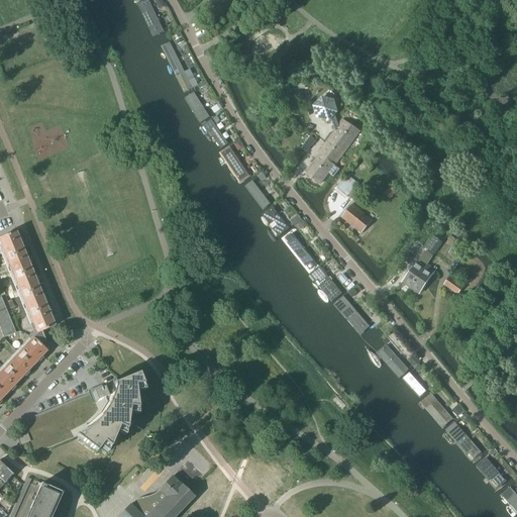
[(143,0),(143,2),(152,21),(156,22),(159,20),(160,18),(149,0),(143,0)]
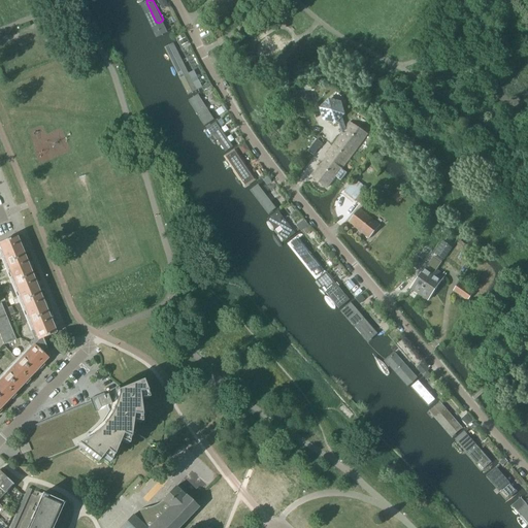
[(168,42),(177,62),(179,63),(183,62),(184,60),(174,39),(172,38),(169,40),(168,42)]
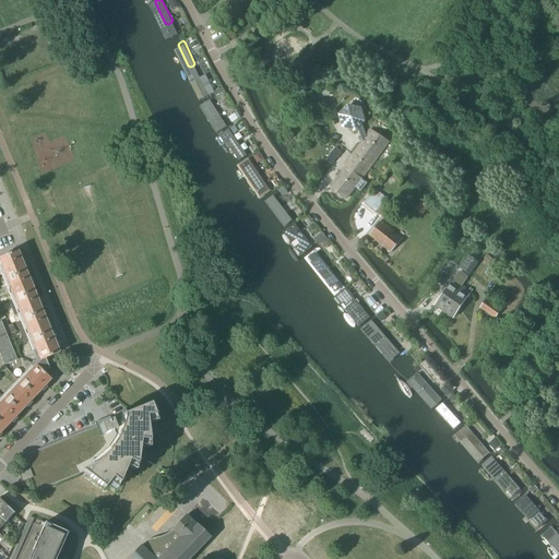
[(203,93),(214,113),(217,113),(221,111),(221,108),(210,88),(206,87),(203,90),(203,93)]
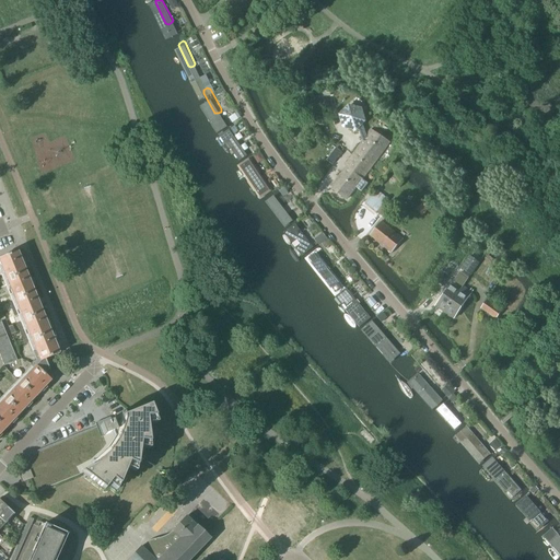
[(303,108),(303,111),(304,113),(306,115),(308,115),(311,114),(313,112),(313,109),(312,107),(311,105),(307,105),(305,106),(303,108)]
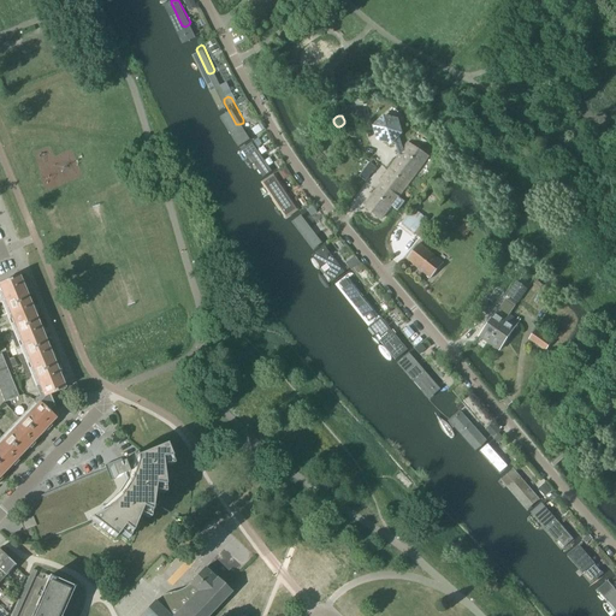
[(408,143),(404,149),(403,150),(398,136),(401,134),(397,119),(384,117),(374,126),(378,140),(391,143),(394,141),(398,155),(378,183),(380,184),(365,207),(381,219),(391,207),(397,211),(397,212),(404,203),(404,202),(398,197),(428,158),(408,143)]
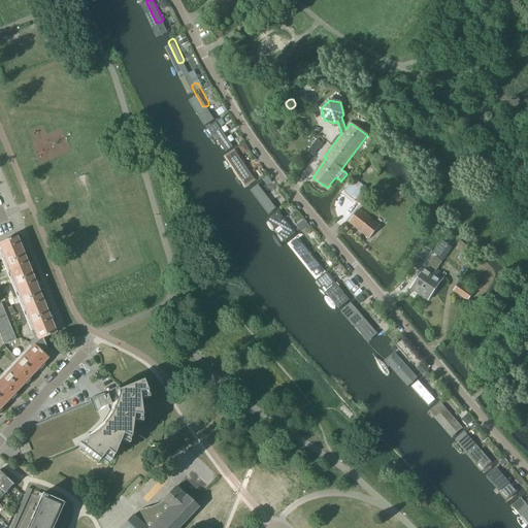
[(212,130),(224,149),(227,149),(230,147),(230,144),(219,126),(216,126),(213,127),(212,130)]
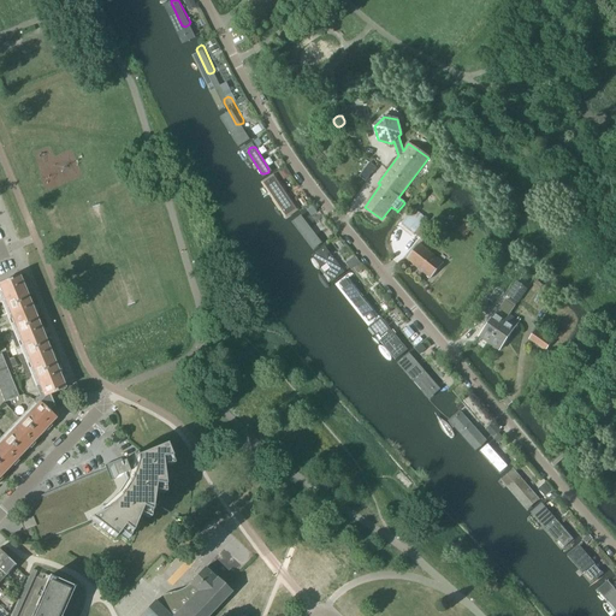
[(272,179),(286,200),(290,200),(292,199),(294,195),(279,175),(276,173),(272,176),(272,179)]
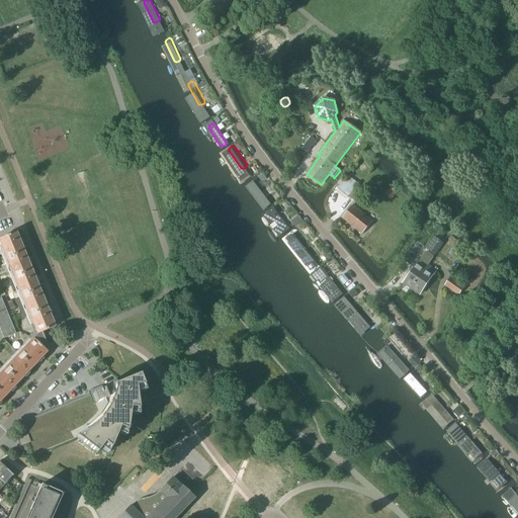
[(252,185),(265,201),(267,202),(270,200),(270,197),(258,180),(255,180),(252,182),(252,185)]
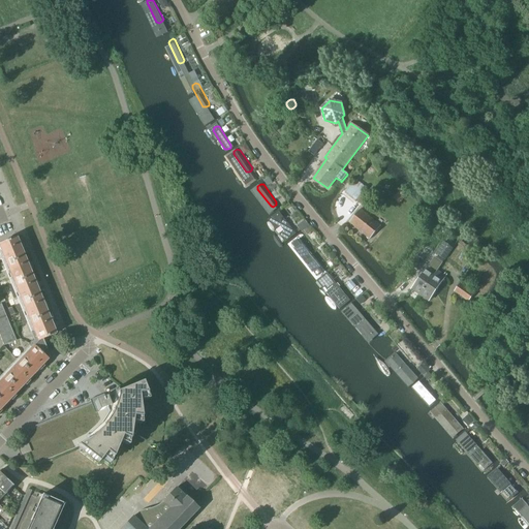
[(276,213),(289,230),(292,230),(294,229),(296,226),(282,209),(279,209),(277,210),(276,213)]
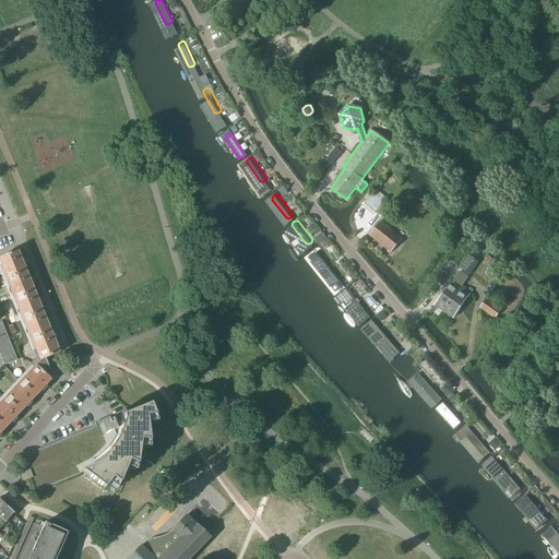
[(369,235),(391,253),(402,239),(380,222),(369,235)]
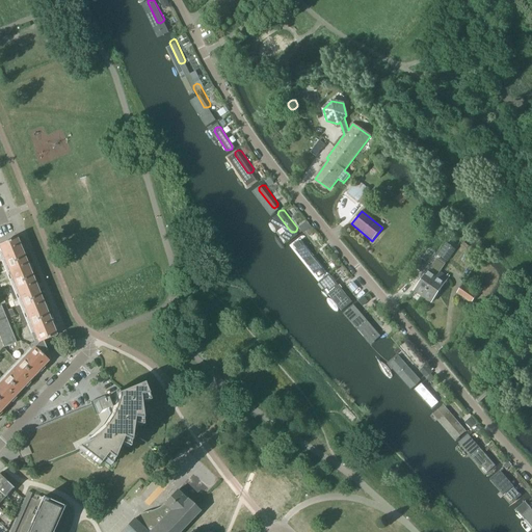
[(0,245),(0,254),(5,266),(24,258),(17,239),(0,245)]
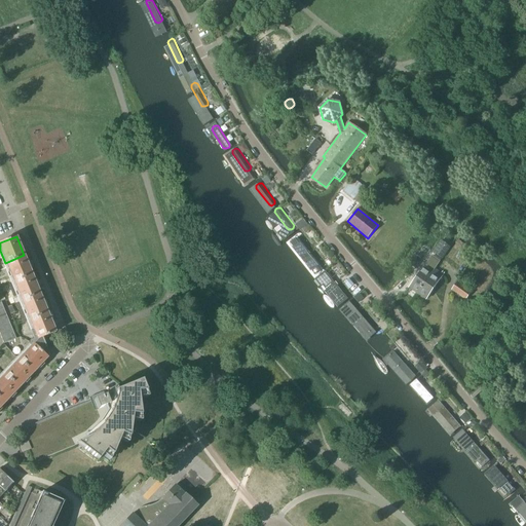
[(297,241),(310,259),(313,259),(315,257),(316,255),(303,237),(300,237),(298,239),(297,241)]
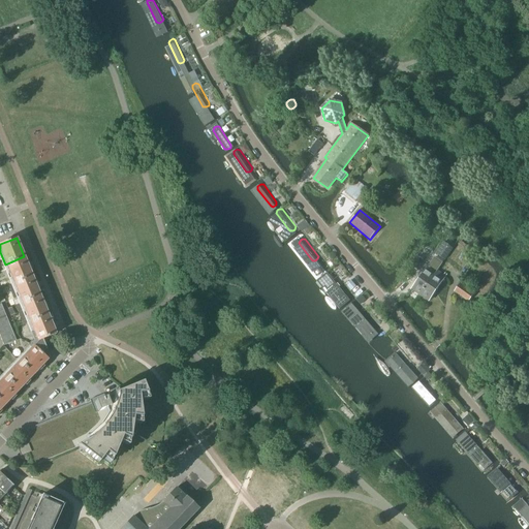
[(453,248),(444,243),(436,254),(444,260),(453,248)]
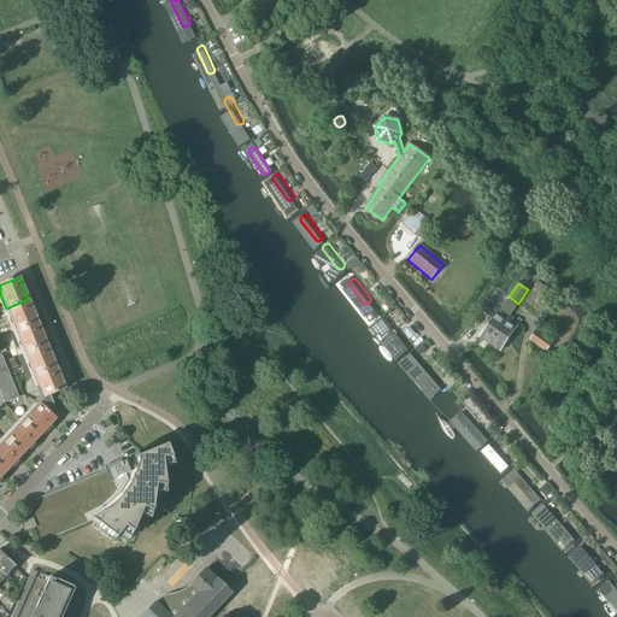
[(477,307),(485,312),(491,303),(495,306),(497,304),(495,303),(498,298),(488,292),(477,307)]
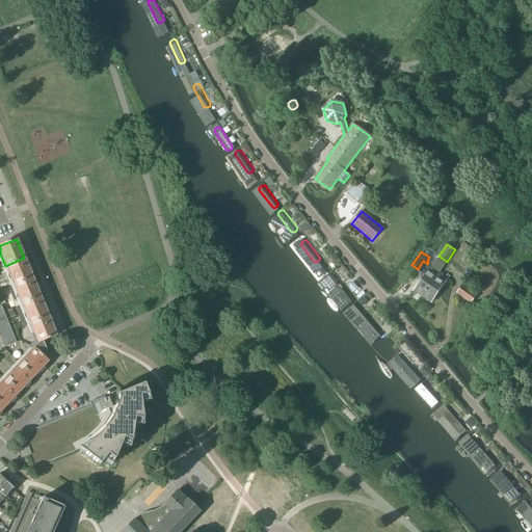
[(5,266),(14,286),(32,277),(24,258),(5,266)]
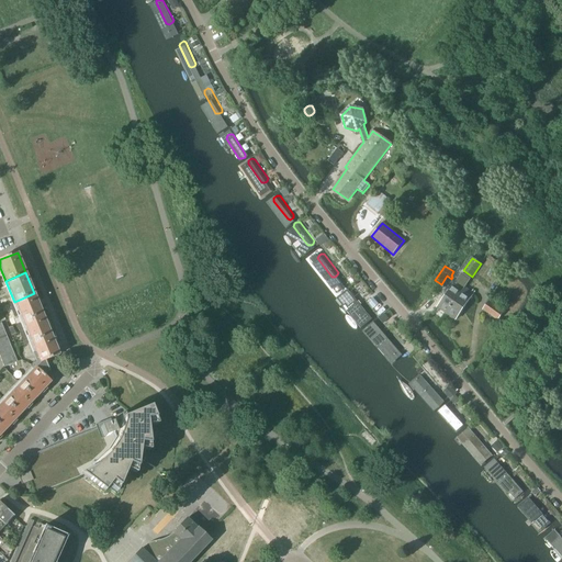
[(437,307),(447,314),(464,288),(465,285),(457,279),(437,307)]
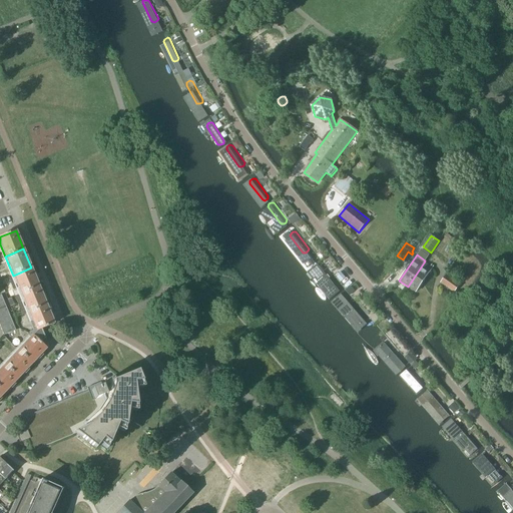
[(313,267),(326,283),(329,284),(331,282),(332,279),(319,263),(316,262),(313,264),(313,267)]
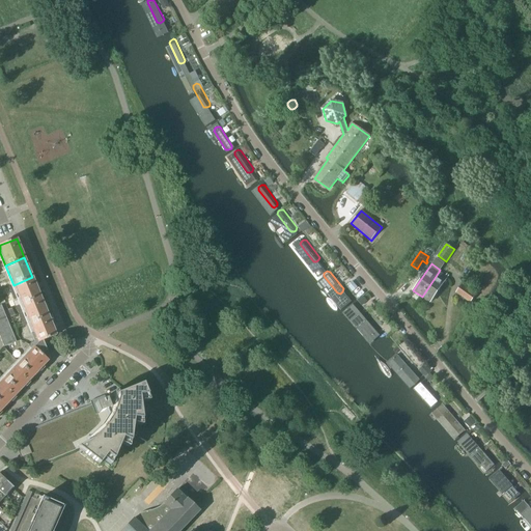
[(439,272),(422,297),(430,303),(447,277),(448,275),(446,274),(445,276),(439,272)]
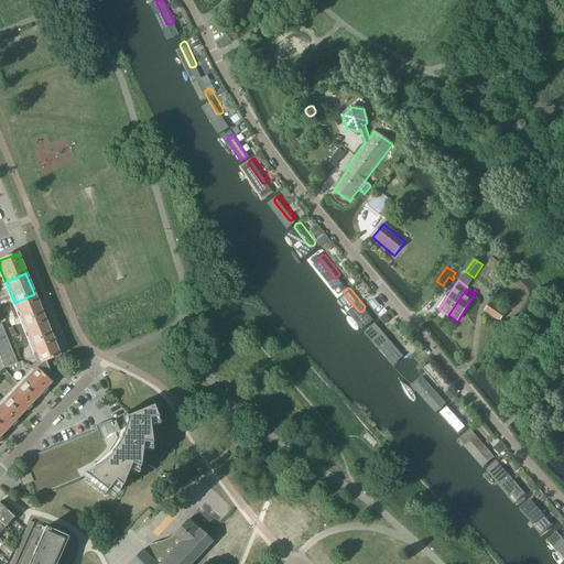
[(14,303),(22,324),(43,315),(34,294),(14,303)]
